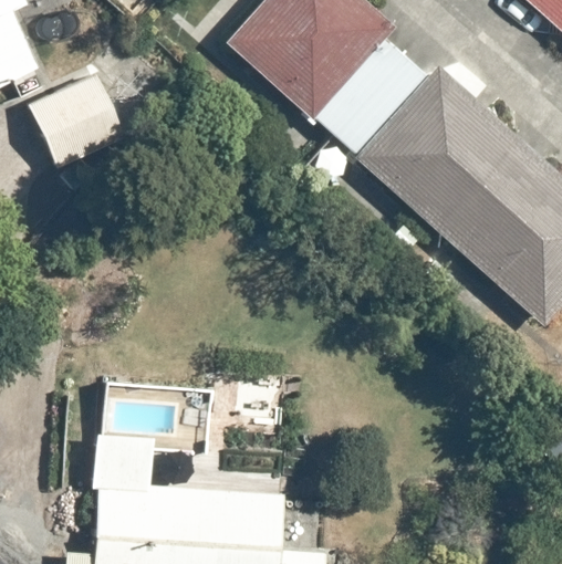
[(0,0),(0,81),(32,66),(3,0),(0,0)]
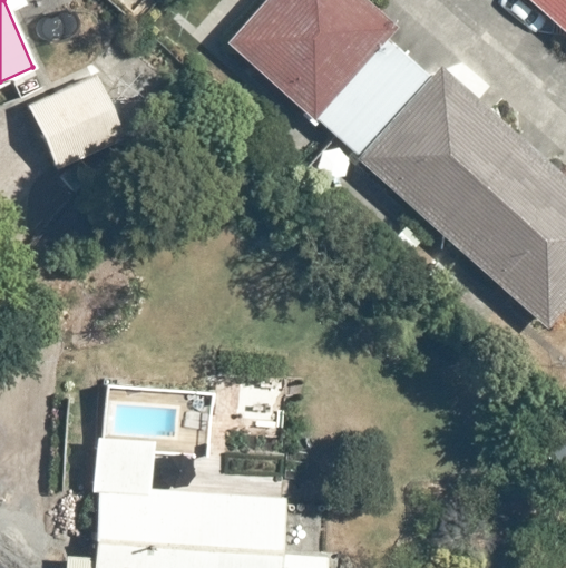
[(565,174),(366,0),(267,0),(227,45),(549,330),(565,312),(565,174)]
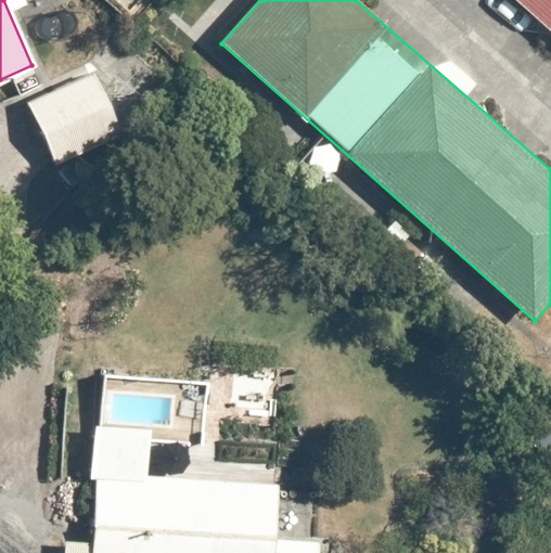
[(519,0),(550,27),(550,0),(519,0)]
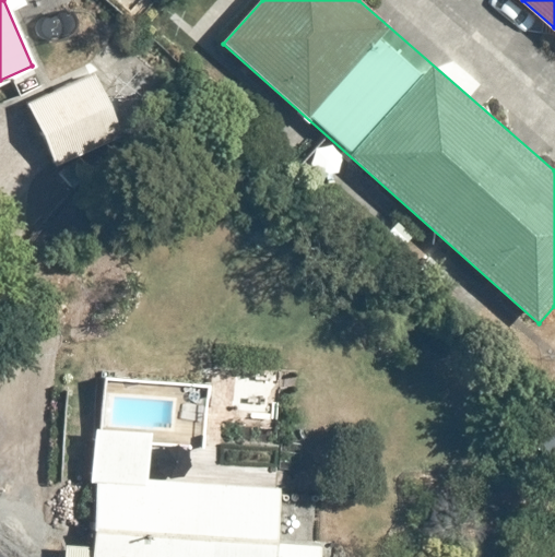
[(102,62),(25,95),(55,164),(131,131),(102,62)]
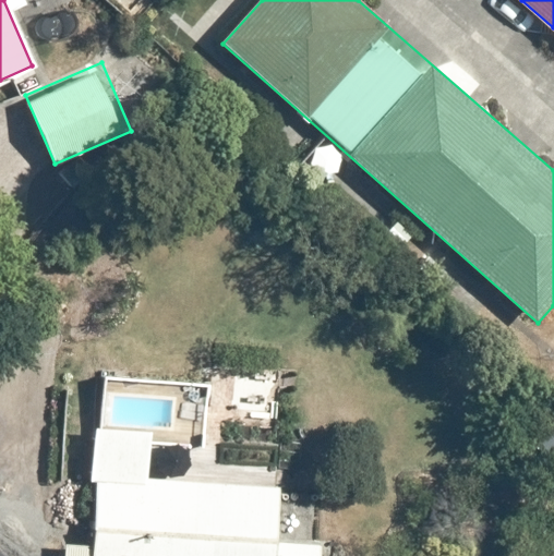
[(278,542),(281,487),(97,474),(94,545),(67,544),(65,555),(323,555),(324,546),(278,542)]
